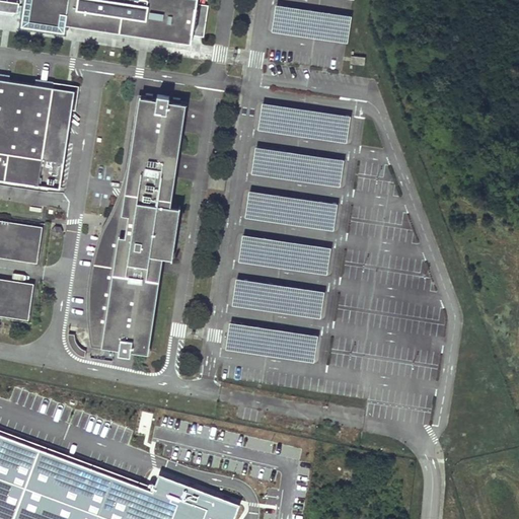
[(24,0),(24,5),(22,17),(21,24),(65,30),(66,23),(191,42),(192,34),(197,4),(197,0),(24,0)]
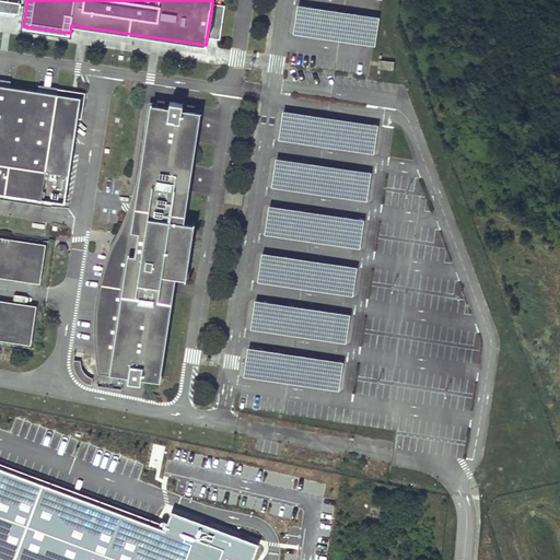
[(14,18),(24,19),(26,6),(0,1),(0,11),(15,13),(14,18)]
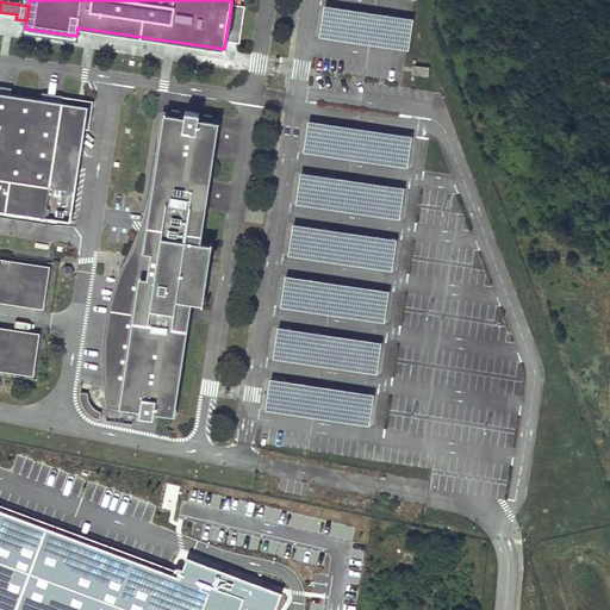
[(244,7),(231,5),(225,41),(240,43),(244,7)]
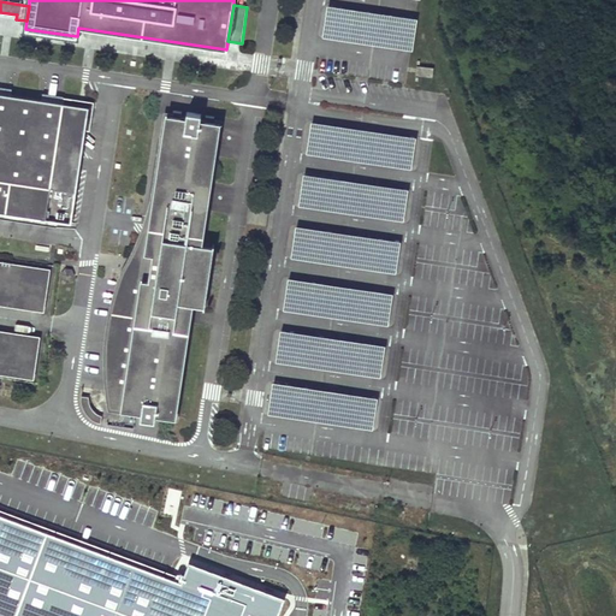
[(409,17),(327,5),(323,37),(404,51),(414,52),(419,18),(409,17)]
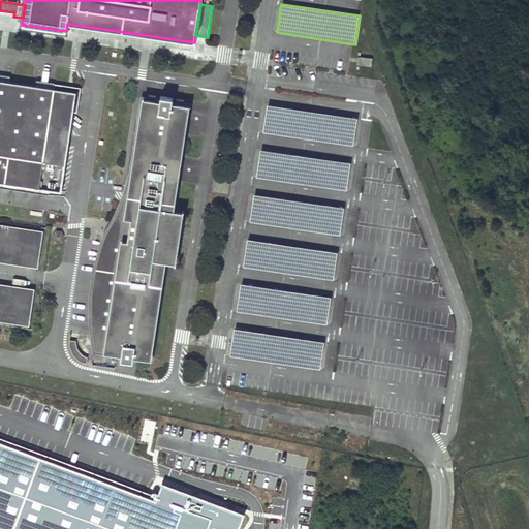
[(75,92),(0,81),(0,182),(56,190),(61,191),(75,92)]
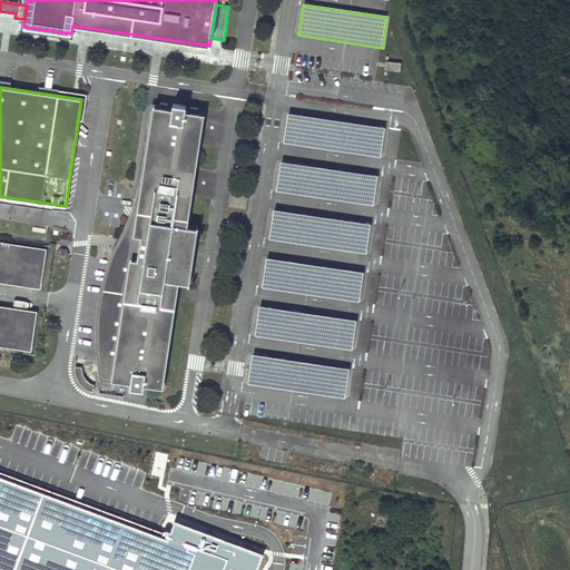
[(159,107),(154,107),(134,234),(140,235),(139,242),(130,241),(128,253),(138,254),(137,261),(111,256),(107,287),(104,287),(99,315),(102,316),(98,345),(101,346),(99,361),(104,362),(100,377),(130,382),(129,387),(143,390),(144,384),(161,387),(179,267),(188,269),(193,242),(184,241),(203,114),(197,114),(198,108),(190,107),(189,112),(185,111),(186,106),(173,104),(172,109),(167,109),(168,104),(160,102),(159,107)]
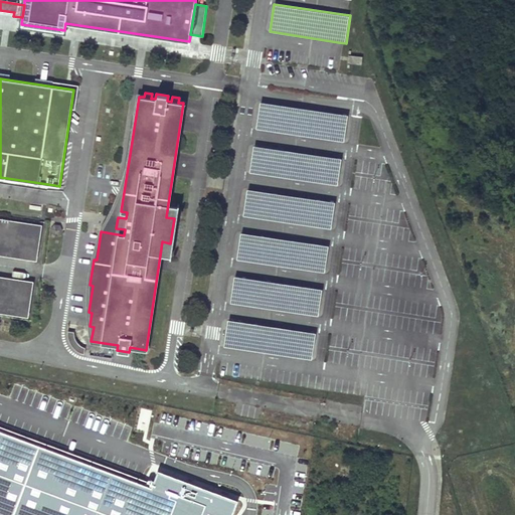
[(349,115),(261,102),(256,130),(345,144),(349,115)]
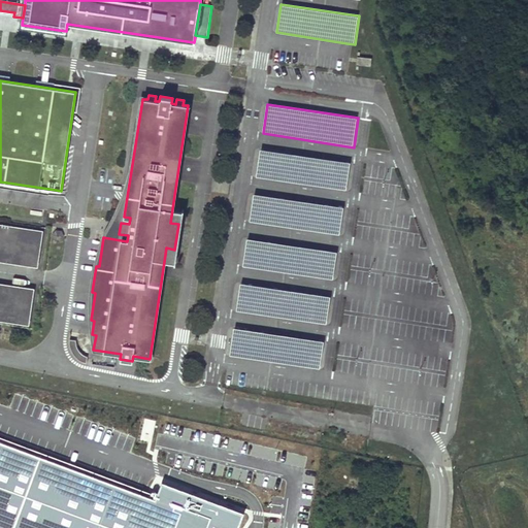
[(352,162),(260,149),(256,177),(347,192),(352,162)]
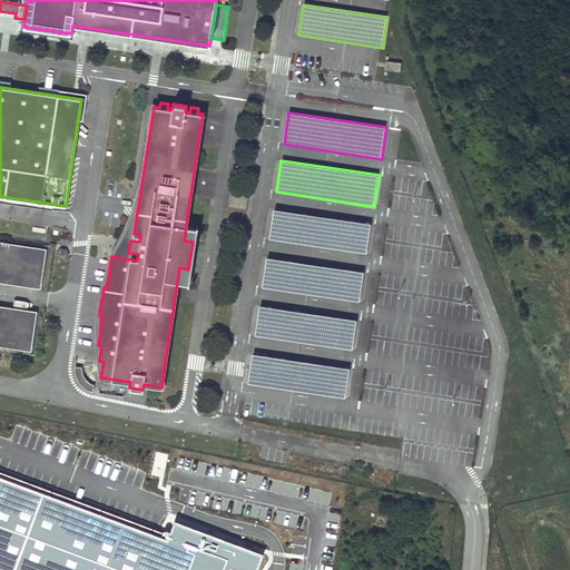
[(60,205),(0,196),(0,200),(59,210),(60,205)]
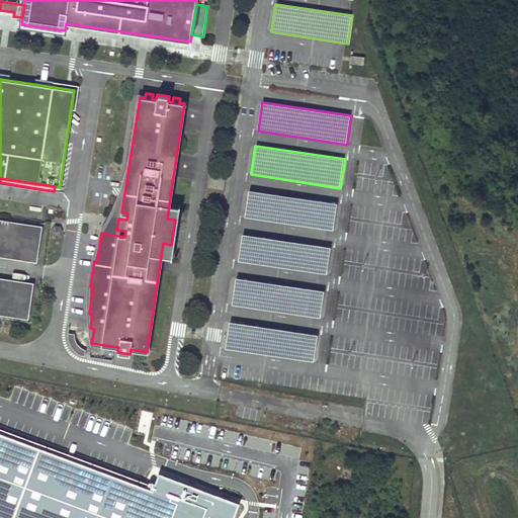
[(338,203),(249,189),(244,219),(334,233),(338,203)]
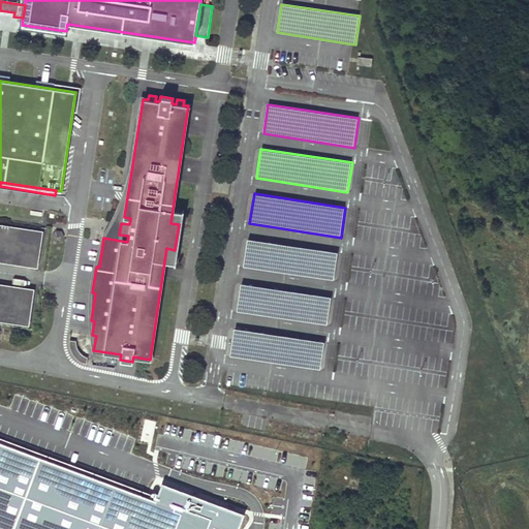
[(32,231),(0,226),(0,261),(35,268),(38,244),(30,243),(32,231)]
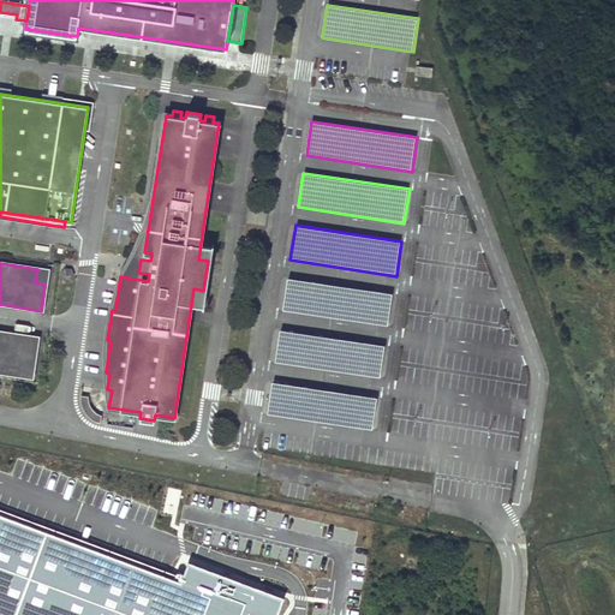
[(394,293),(288,276),(284,311),(389,328),(394,293)]
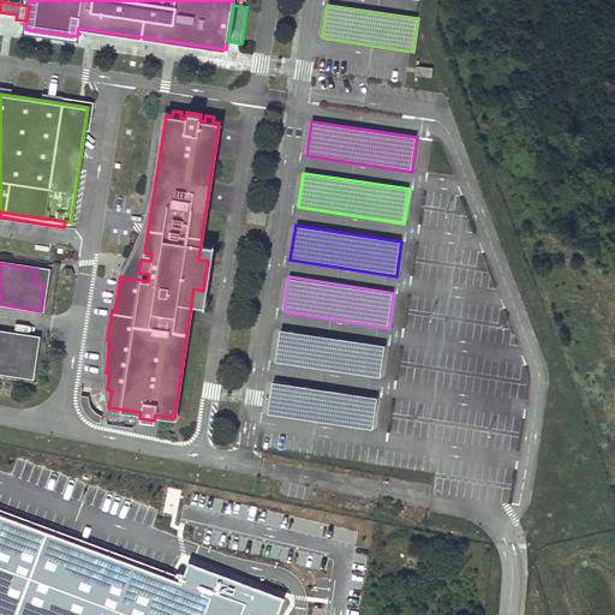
[(387,346),(281,330),(275,364),(382,381),(387,346)]
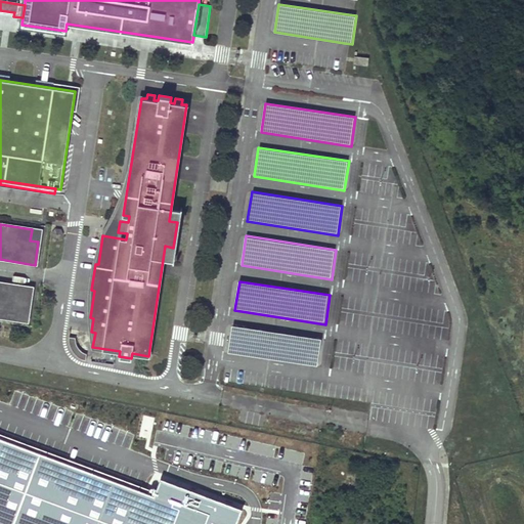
[(26,288),(0,282),(0,315),(20,319),(26,288)]
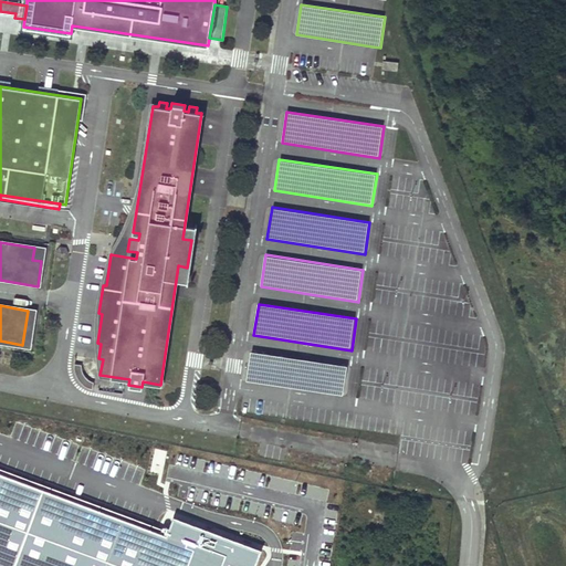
[(348,365),(250,350),(245,381),(343,397),(348,365)]
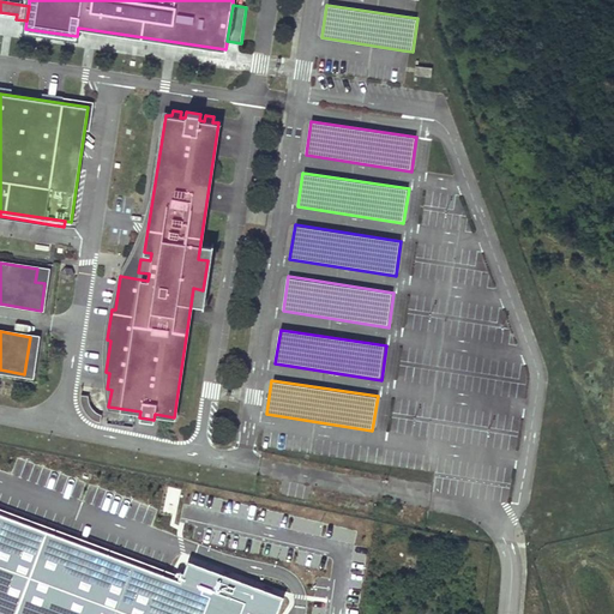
[(88,395),(80,395),(80,398),(80,404),(83,409),(86,414),(90,417),(95,421),(100,423),(101,415),(97,413),(94,410),(90,405),(89,399),(88,395)]
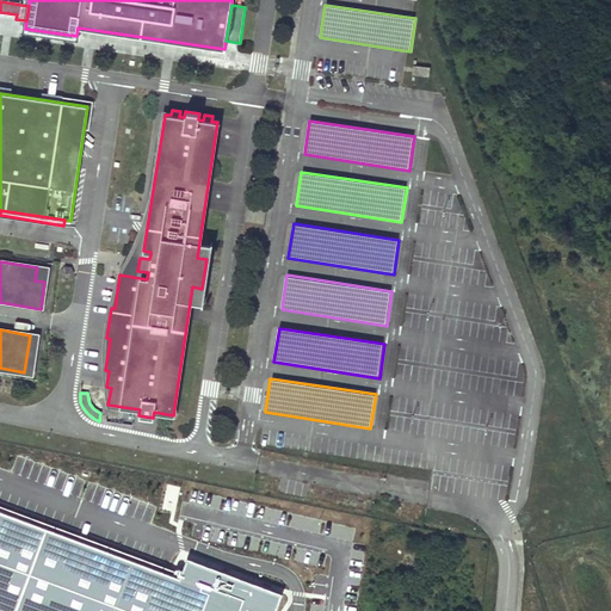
[(0,610),(278,610),(285,592),(189,557),(183,574),(0,506),(0,610)]
